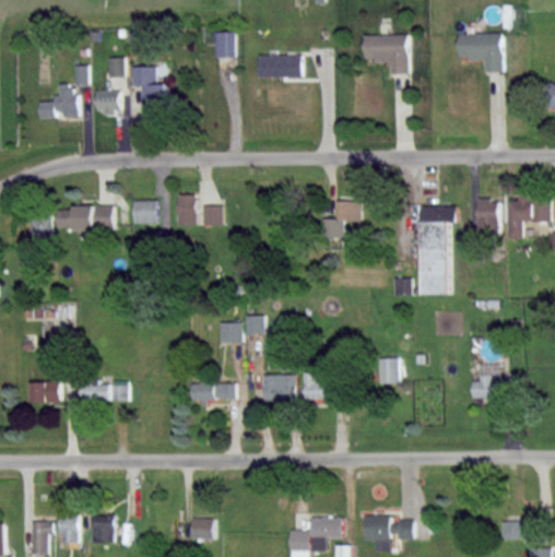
[(234,33),(214,33),(214,58),(234,58),(234,33)]
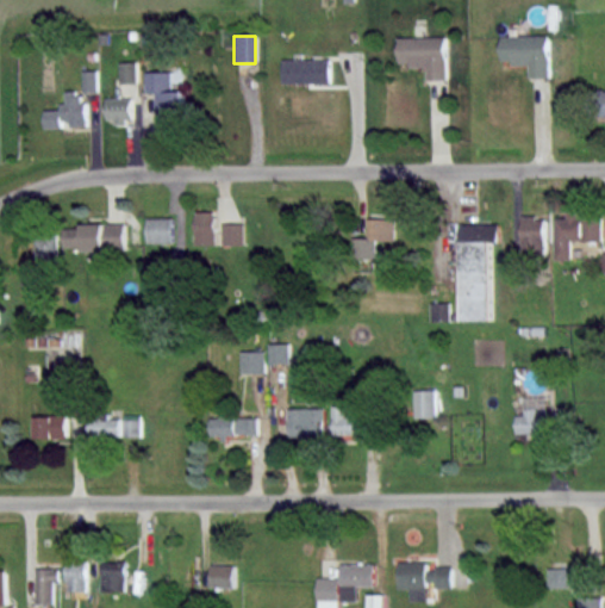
[(500,38),(500,66),(528,66),(528,80),(548,79),(548,37),(500,38)]
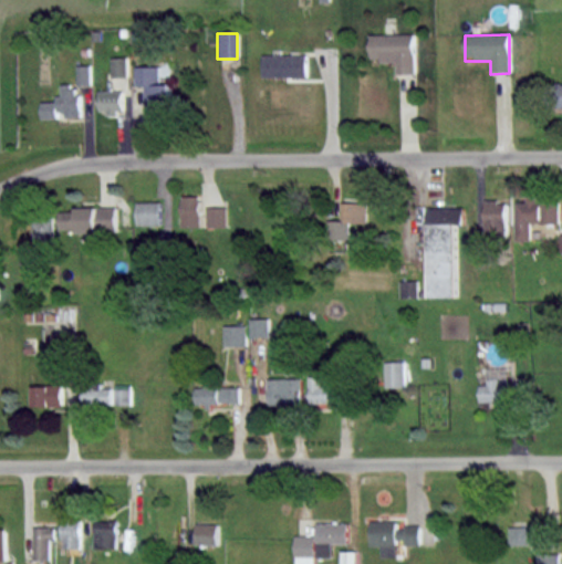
[(370,37),(370,60),(380,60),(380,64),(395,63),(395,75),(415,75),(414,35),(370,37)]
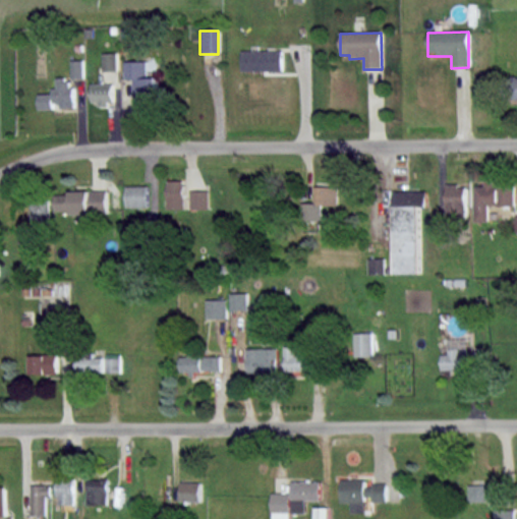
[(240,53),(241,72),(281,72),(281,52),(240,53)]
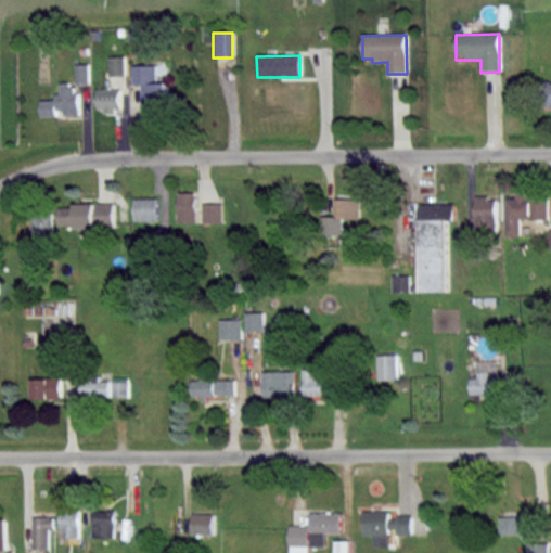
[(123,77),(123,59),(106,59),(106,77),(123,77)]
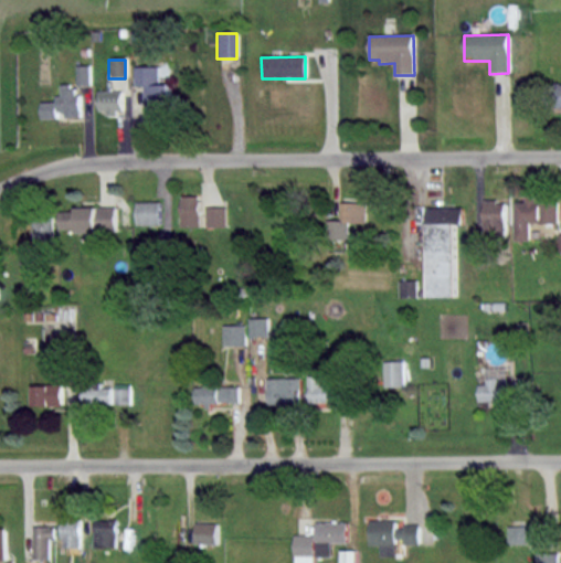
[(75,87),(87,87),(87,67),(74,67),(75,87)]
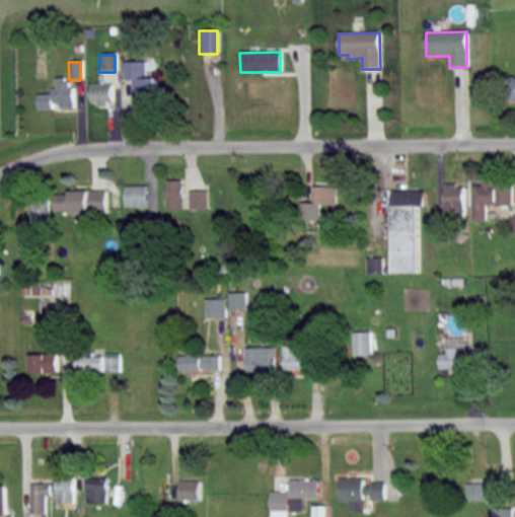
[(131,107),(155,107),(154,79),(144,79),(144,63),(122,63),(123,80),(131,80),(131,107)]
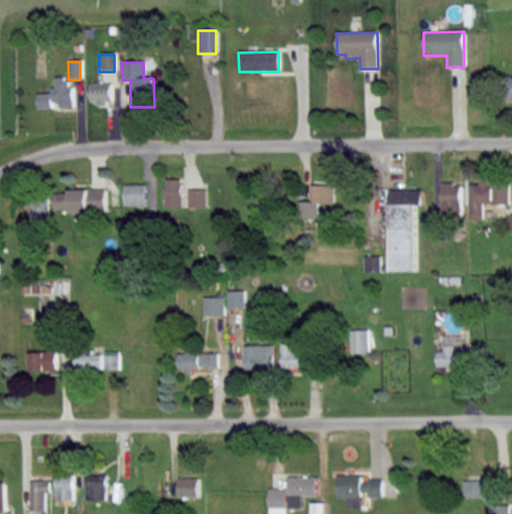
[(72,109),(71,88),(65,88),(64,79),(51,79),(51,94),(35,95),(36,110),(53,109),(72,109)]
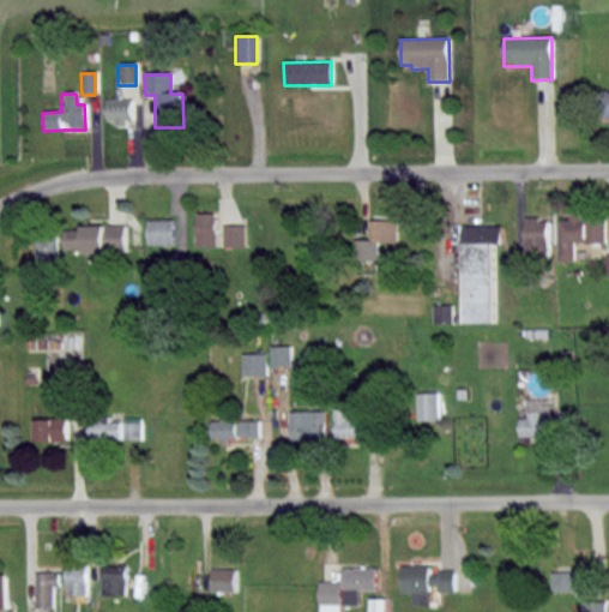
[(104,101),(106,125),(131,125),(131,101),(104,101)]
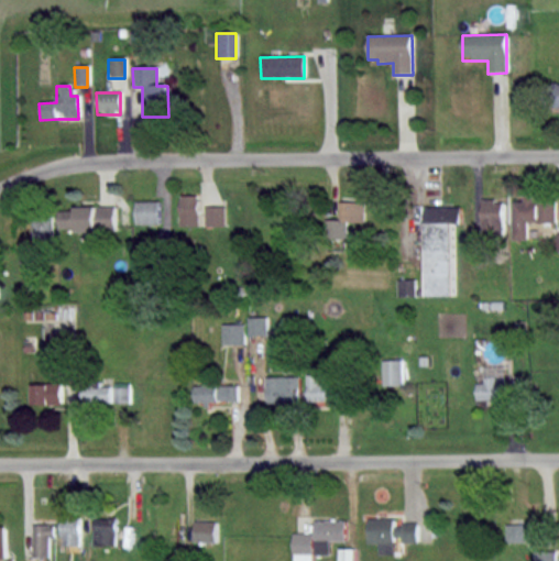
[(196,228),(197,197),(178,196),(178,227),(196,228)]
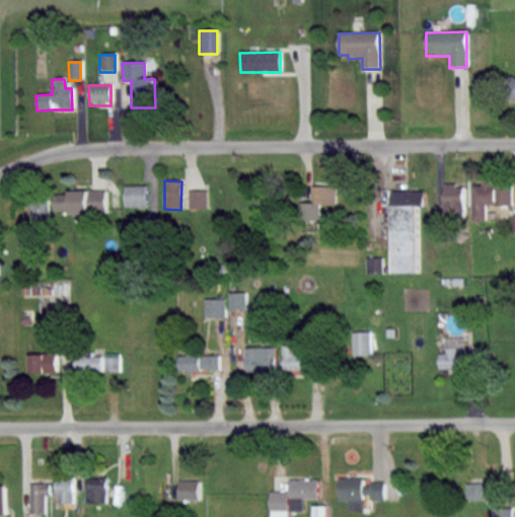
[(469,187),(469,222),(484,222),(484,206),(511,206),(511,186),(489,186),(489,180),(479,180),(479,187),(469,187)]
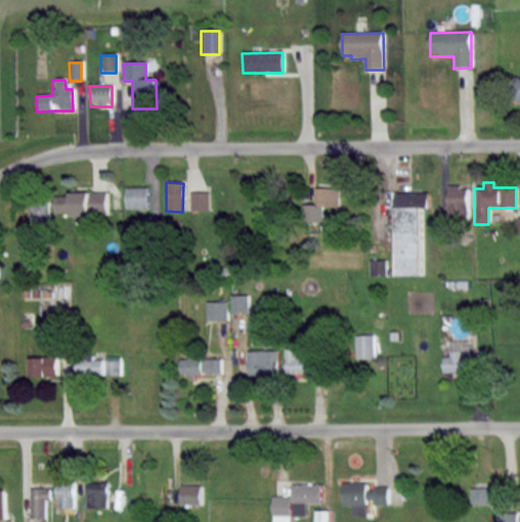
[(445,187),(446,219),(466,219),(466,187),(445,187)]
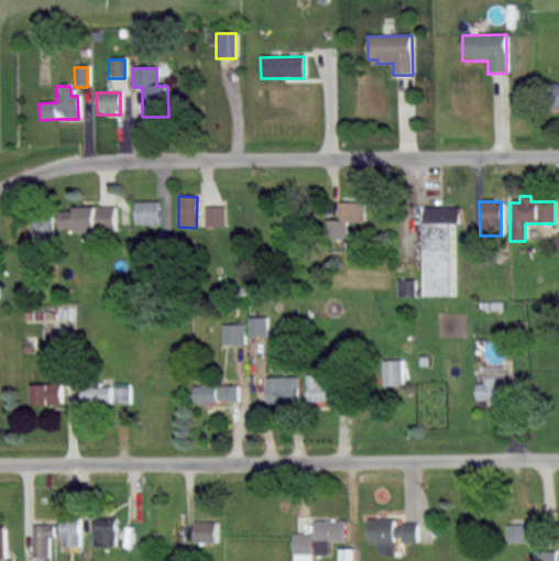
[(157,226),(157,202),(134,202),(134,226),(157,226)]
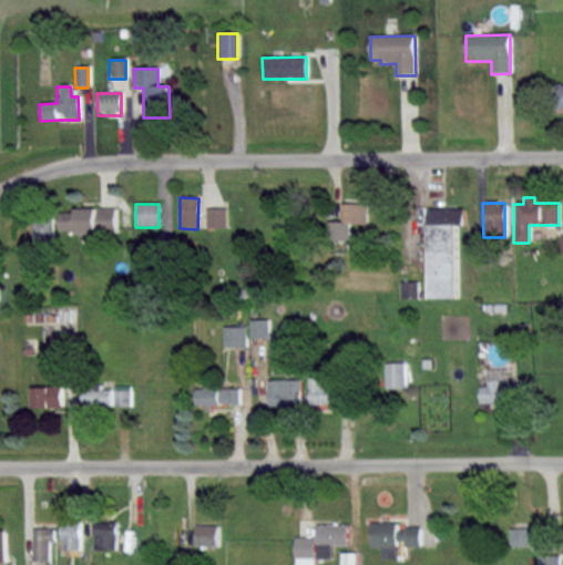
[(365,204),(339,205),(339,222),(326,223),(326,242),(347,242),(347,225),(366,225),(365,204)]
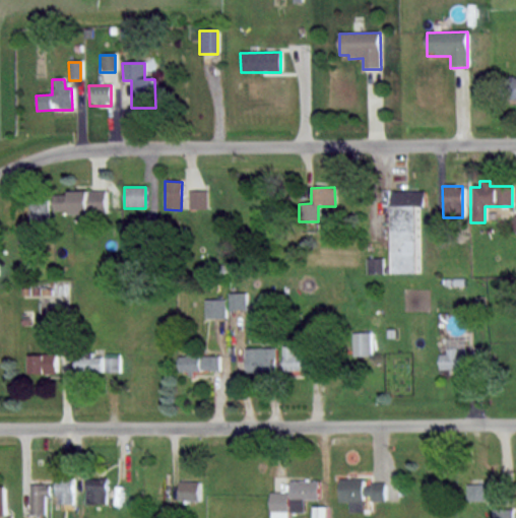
[(53,194),(53,215),(106,213),(105,192),(53,194)]
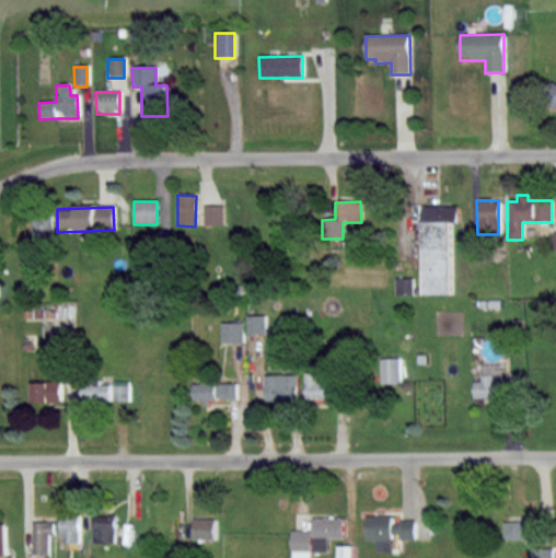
[(222,225),(222,207),(201,207),(203,227),(222,225)]
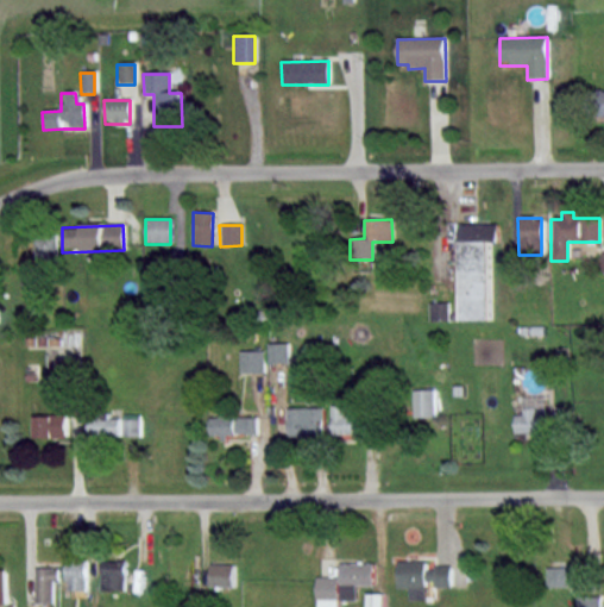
[(458,323),(488,321),(486,243),(496,243),(496,225),(455,225),(458,323)]
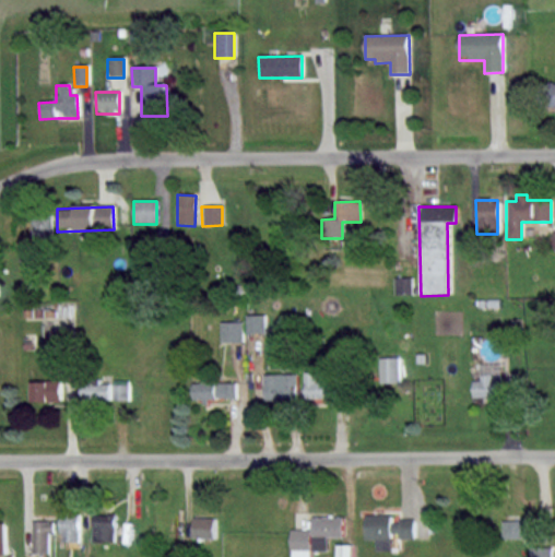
[(31,215),(31,240),(50,240),(50,215),(31,215)]
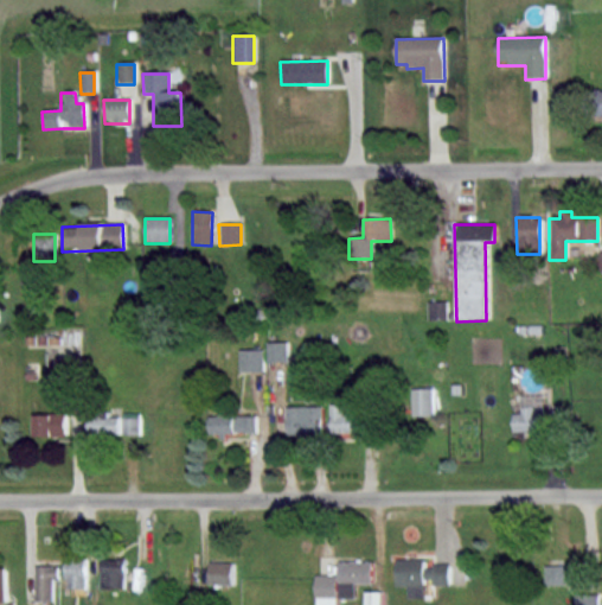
[(20,291),(36,291),(37,273),(20,272),(20,291)]
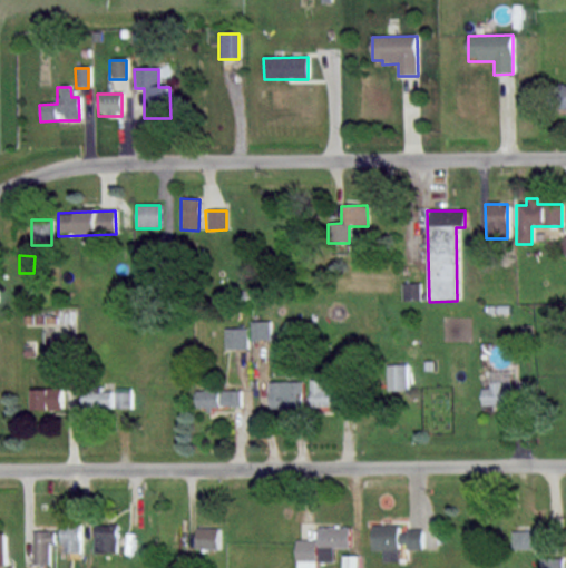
[(400,302),(418,302),(418,284),(400,284),(400,302)]
